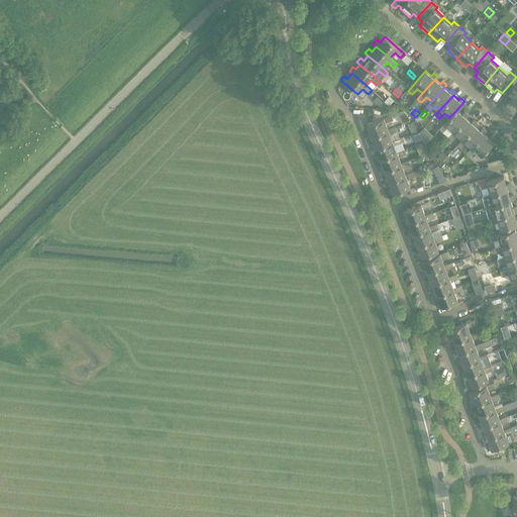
[(448,127),(453,131),(466,118),(469,115),(464,112),(462,114),(456,110),(449,117),(443,123),(444,123),(439,129),(443,133),(448,127)]
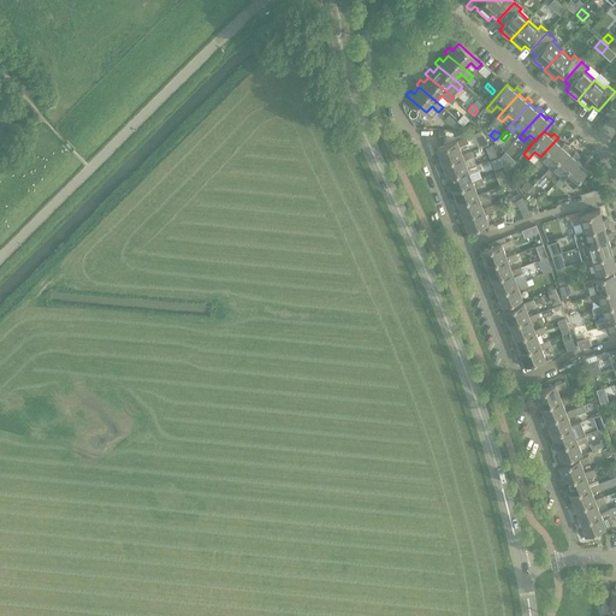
[(443,163),(463,154),(460,147),(468,143),(467,137),(457,141),(437,148),(440,158),(436,159),(438,165),(443,163)]
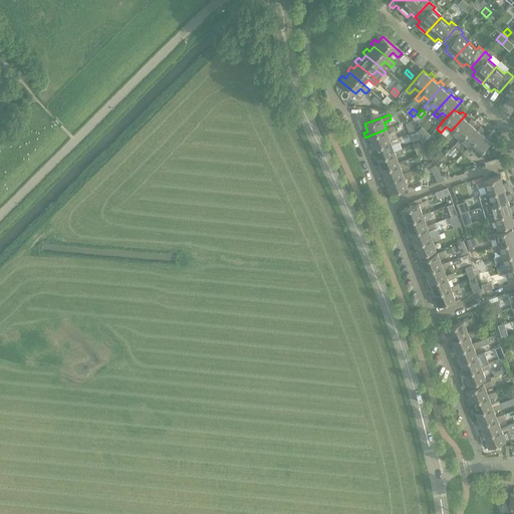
[(468,121),(463,117),(451,131),(446,137),(450,141),(455,135),(460,139),(472,125),(475,122),(471,119),(468,121)]
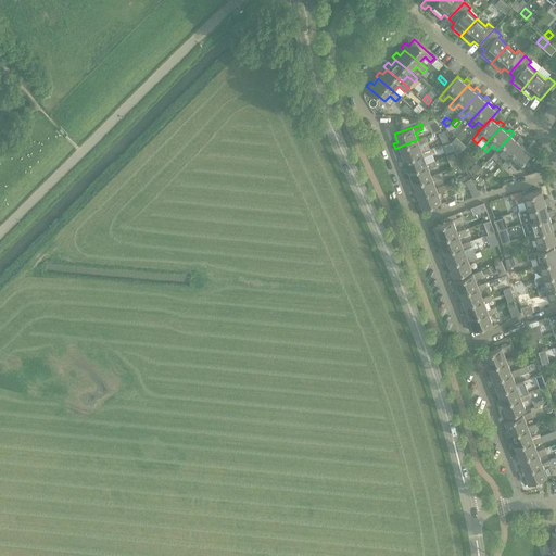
[(510,136),(497,150),(492,156),(495,161),(502,154),(507,159),(520,144),(523,141),(519,138),(516,141),(510,136)]
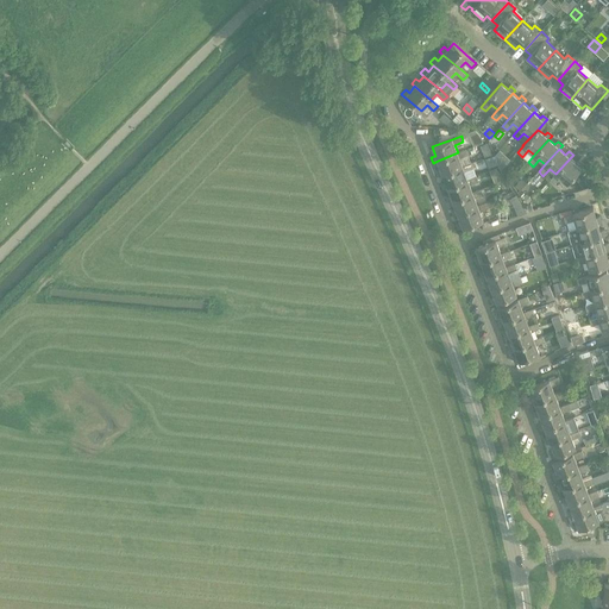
[(443,174),(463,165),(459,158),(469,155),(466,150),(458,152),(438,161),(440,169),(435,170),(438,175),(443,174)]
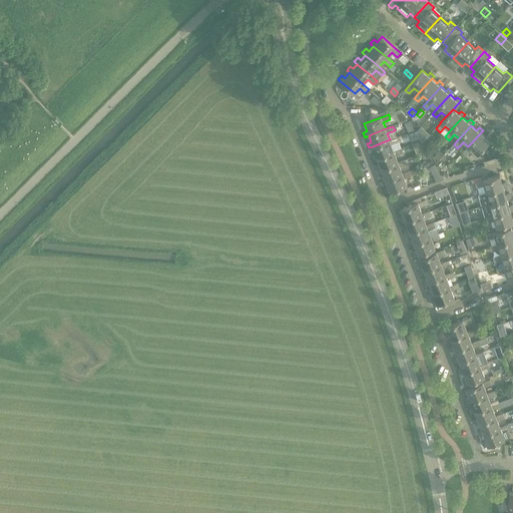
[(480,133),(468,146),(463,152),(467,156),(472,150),(477,155),(489,141),(491,138),(488,135),(485,137),(480,133)]
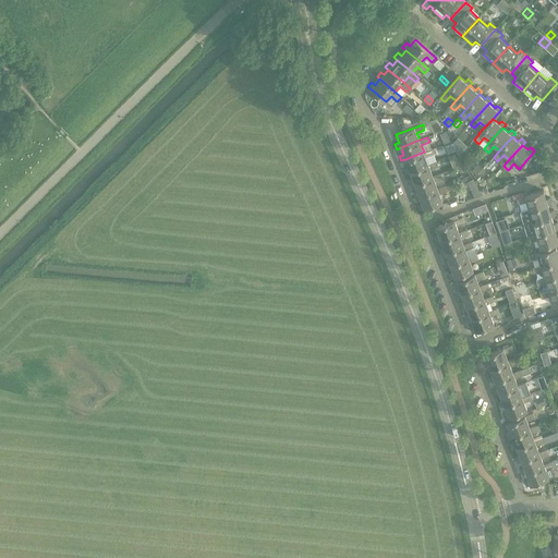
[(410,172),(428,165),(426,157),(434,155),(432,149),(424,152),(405,159),(408,167),(404,168),(407,173),(410,172)]
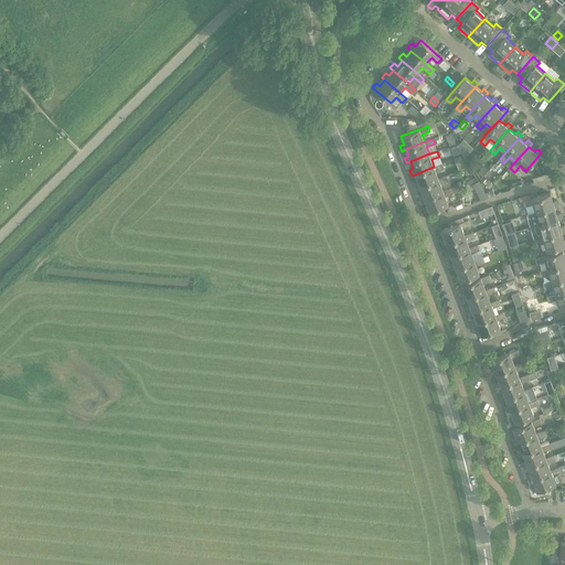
[(416,188),(419,187),(439,179),(436,172),(444,169),(441,163),(434,167),(415,174),(418,181),(414,182),(416,188)]
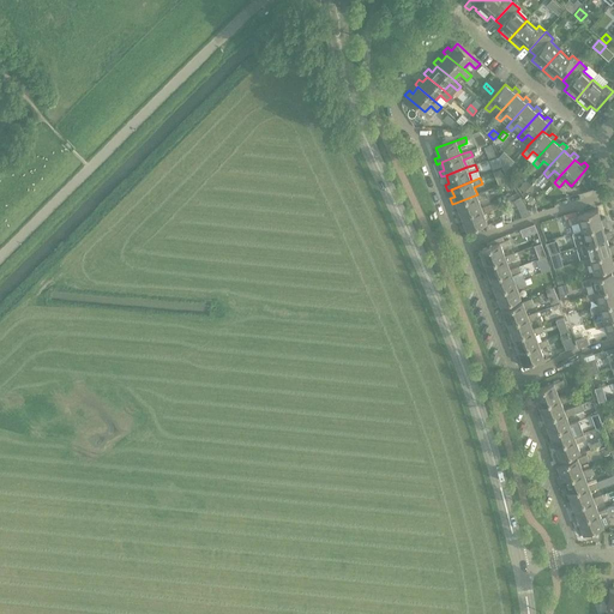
[(527,180),(519,187),(524,192),(531,185),(527,180)]
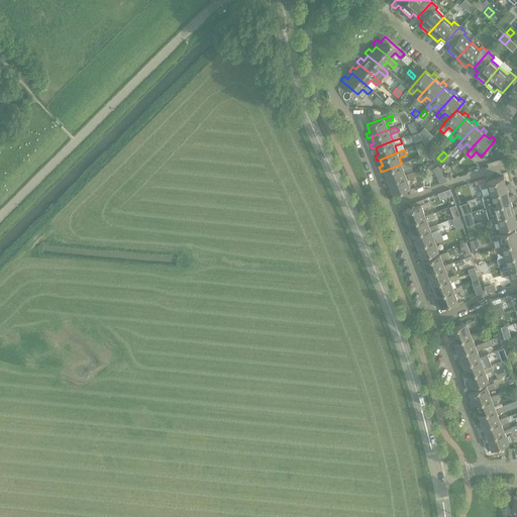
[(385,183),(389,182),(406,175),(403,169),(411,166),(409,161),(402,164),(384,171),(387,177),(383,179),(385,183)]
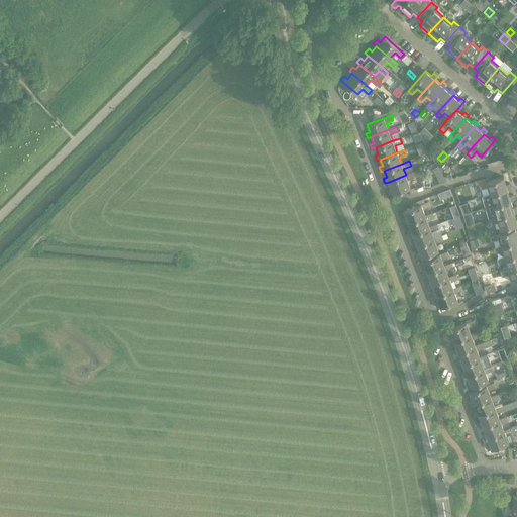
[(423,169),(413,172),(415,177),(424,173),(423,169)]
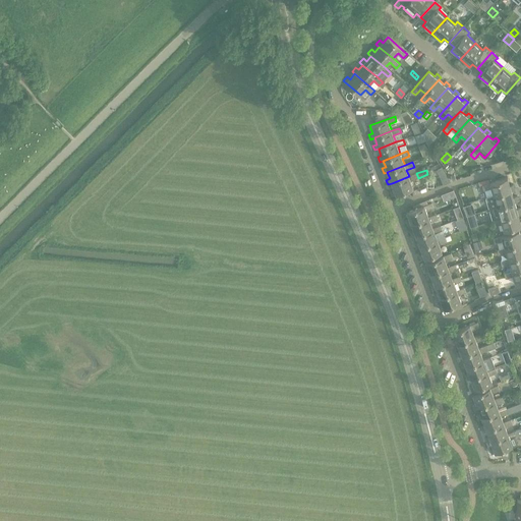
[(416,173),(409,176),(392,183),(395,190),(391,192),(393,196),(396,194),(396,195),(413,188),(411,181),(418,178),(416,173)]
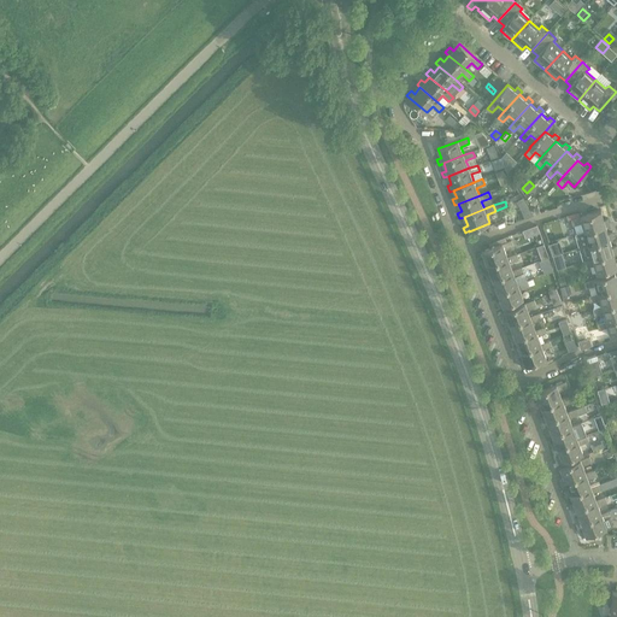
[(528,205),(519,207),(523,218),(532,216),(528,205)]
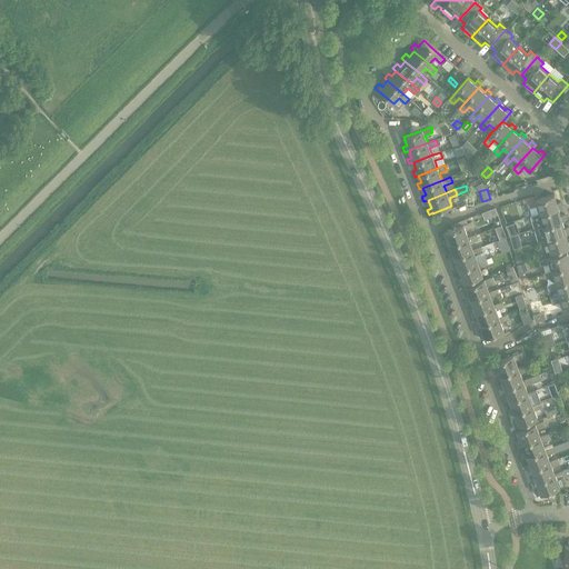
[(537,206),(539,213),(558,208),(562,207),(560,201),(557,202),(555,195),(536,200),(535,200),(535,201),(527,203),(528,208),(537,206)]
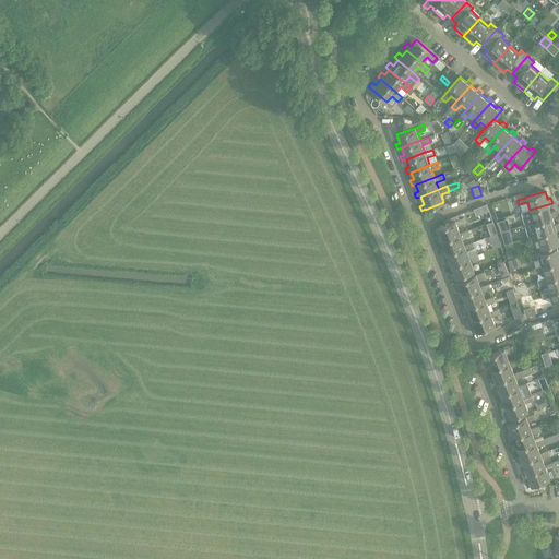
[(476,207),(474,209),(476,215),(489,211),(487,204),(479,206),(476,207)]
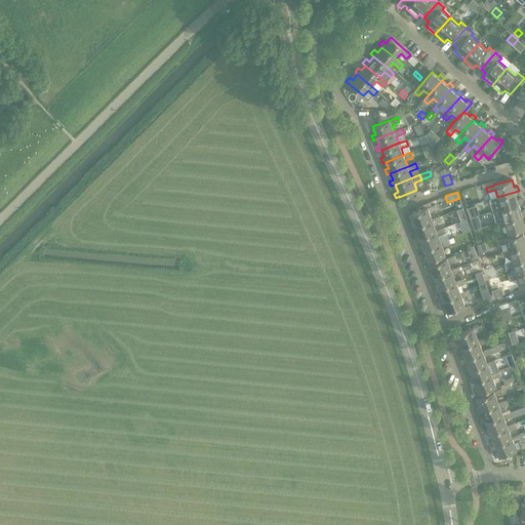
[(498,202),(500,208),(519,204),(522,203),(521,198),(517,199),(515,192),(497,197),(489,199),(491,204),(498,202)]
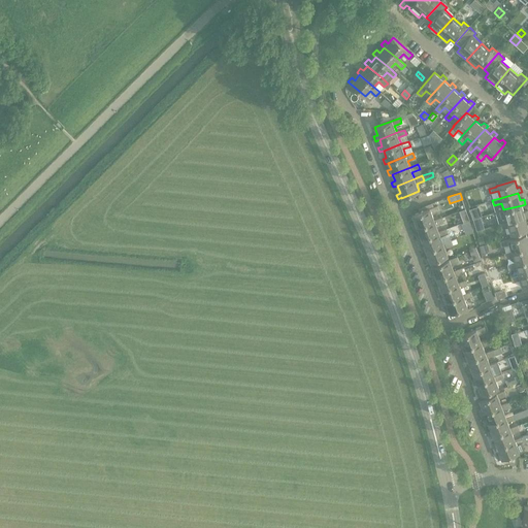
[(505,216),(506,222),(525,217),(527,216),(527,213),(527,210),(524,211),(522,205),(503,209),(496,212),(497,218),(505,216)]
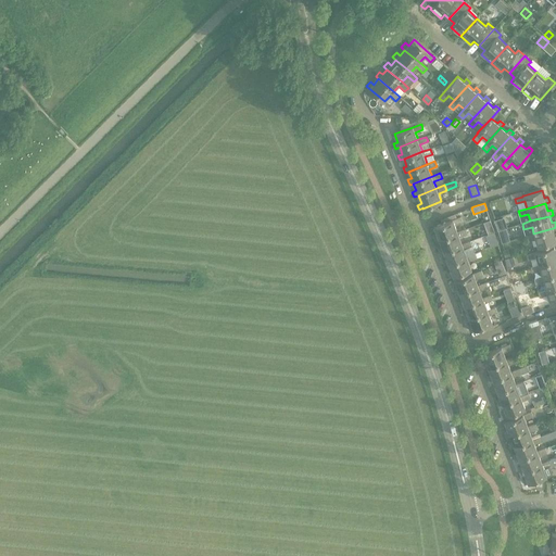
[(439,240),(457,232),(455,225),(463,223),(460,217),(453,219),(434,227),(438,235),(433,236),(436,241),(439,240)]
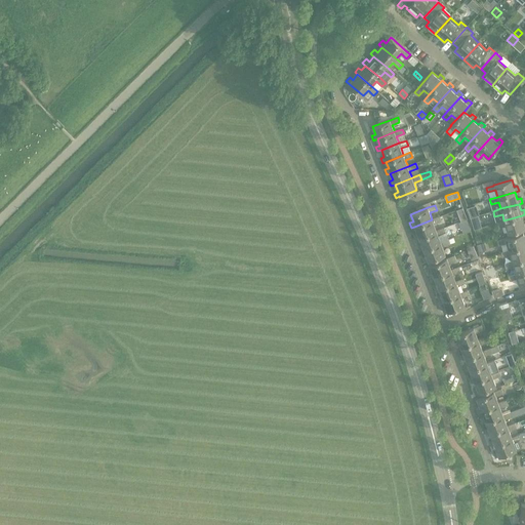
[(463,207),(456,209),(460,221),(468,219),(463,207)]
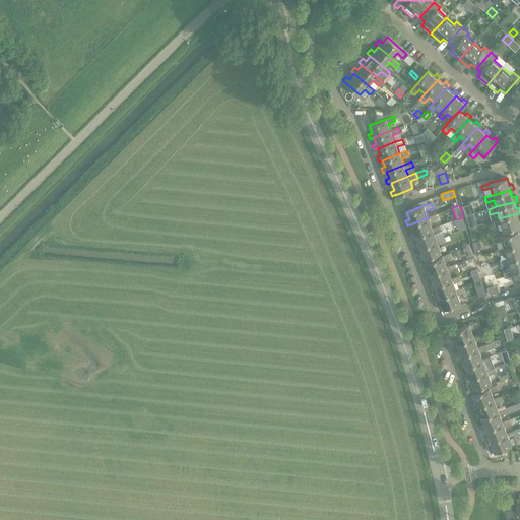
[(519,219),(519,220),(517,213),(499,218),(492,220),(493,225),(501,223),(503,231),(519,225),(519,219)]
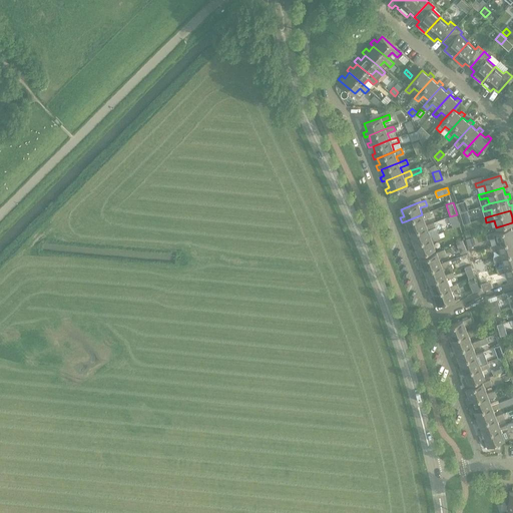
[(406,233),(410,232),(427,225),(424,218),(432,216),(430,211),(422,214),(405,221),(408,227),(404,228),(406,233)]
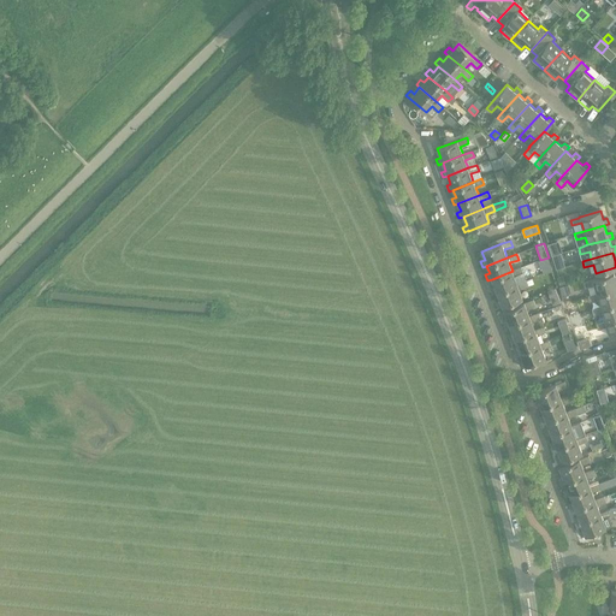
[(540,260),(539,260),(544,273),(554,271),(549,258),(540,260)]
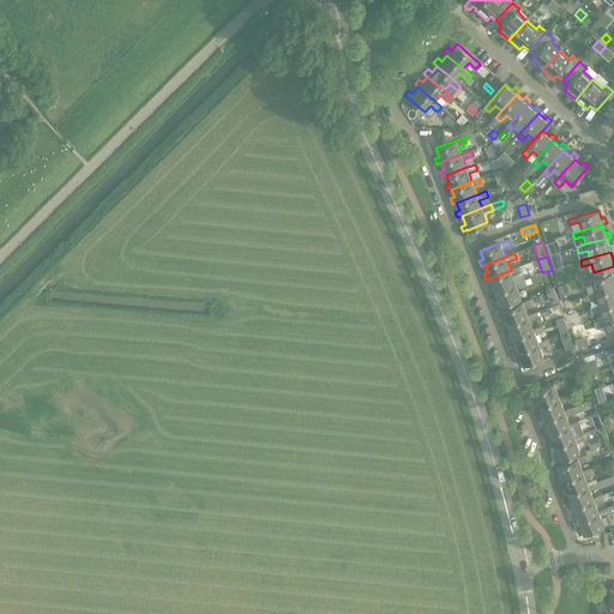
[(491,293),(495,290),(516,283),(513,276),(522,272),(522,271),(521,268),(519,268),(519,266),(511,270),(491,278),(493,286),(489,287),(491,293)]
